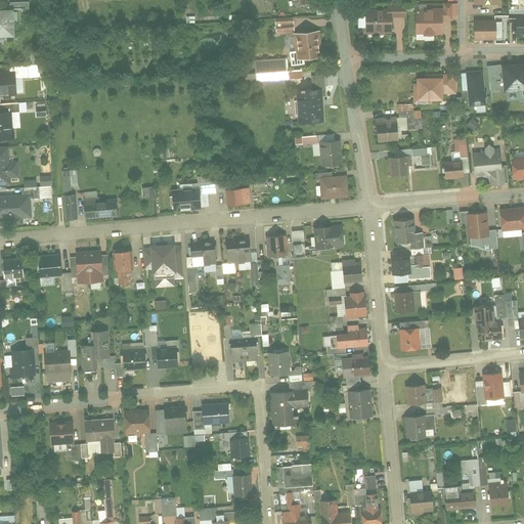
[(390,36),(391,19),(406,19),(406,4),(387,4),(386,14),(364,14),(364,36),(373,36),(373,37),(382,38),(382,36),(390,36)]
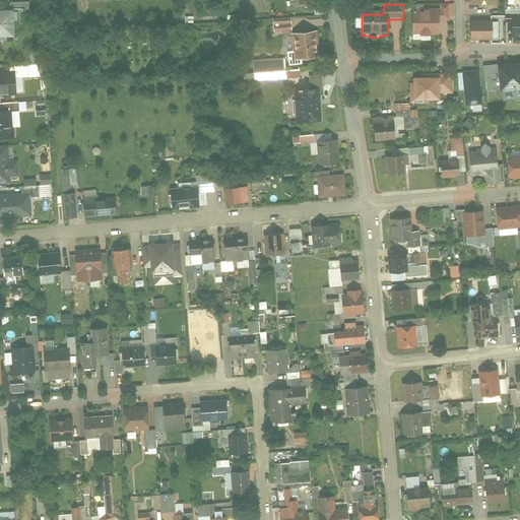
[(11,5),(0,5),(0,33),(11,33),(11,5)]
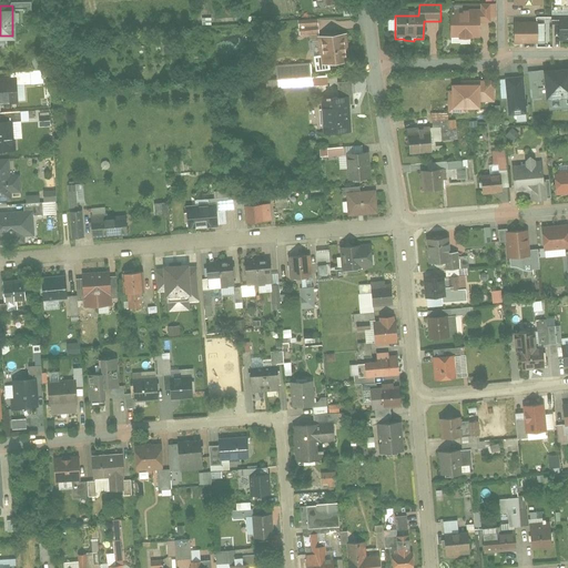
[(449,10),(449,36),(459,36),(459,39),(468,39),(469,36),(478,36),(478,11),(449,10)]
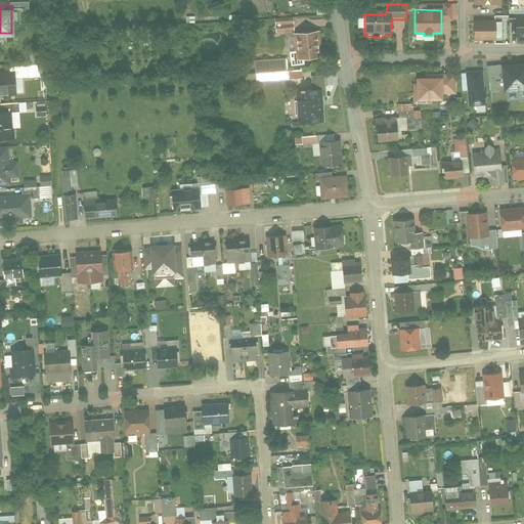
[(523,17),(515,17),(515,39),(523,39),(523,17)]
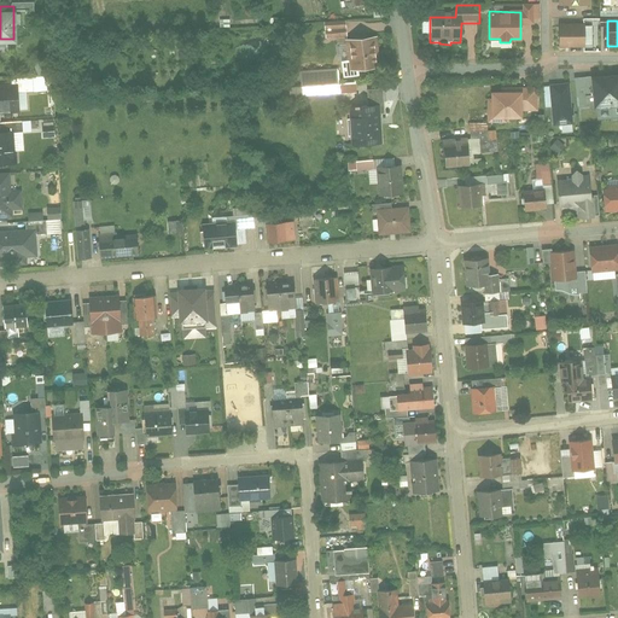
[(327,24),(327,38),(349,36),(349,23),(327,24)]
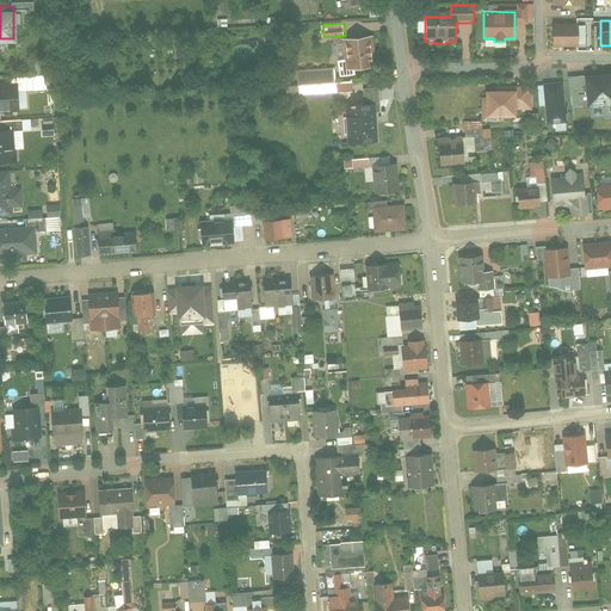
[(551,48),(578,48),(578,26),(551,26),(551,48)]
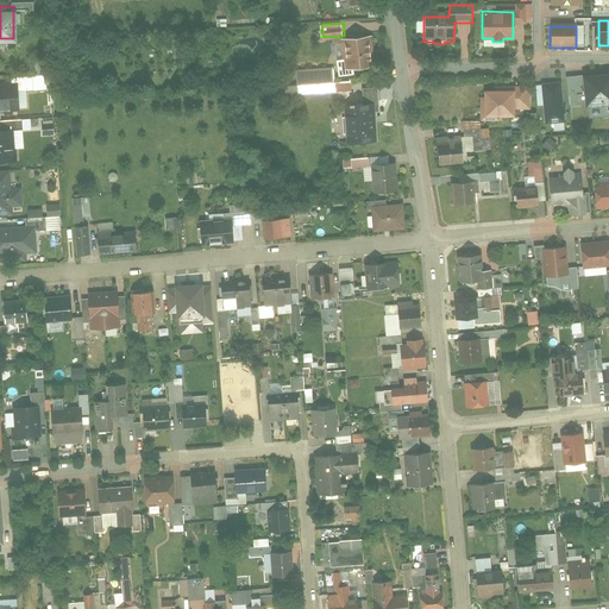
[(374,37),(341,39),(345,74),(377,70),(374,37)]
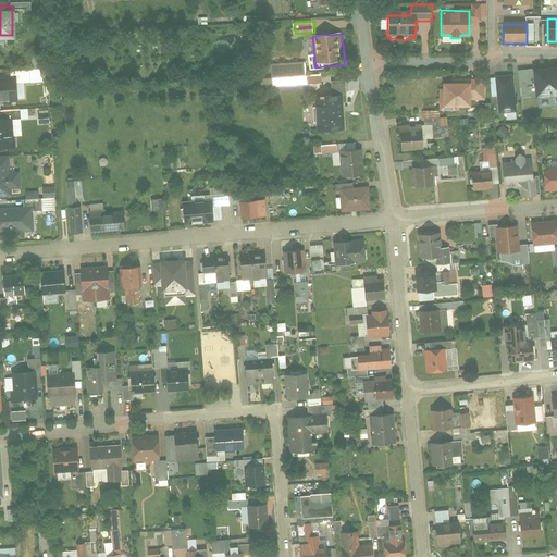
[(307,62),(273,63),(274,84),(308,82),(307,62)]
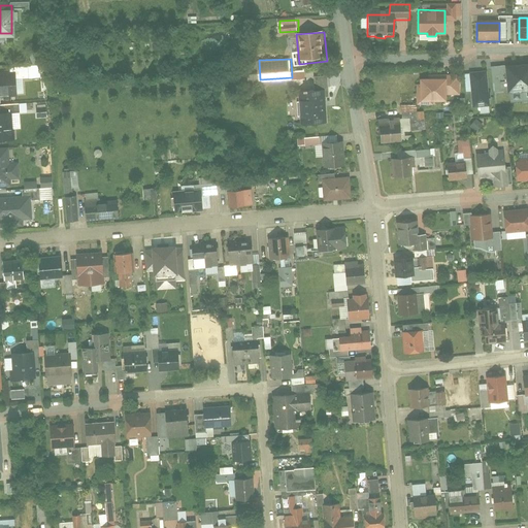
[(527,100),(527,59),(489,63),(492,90),(508,88),(510,102),(527,100)]
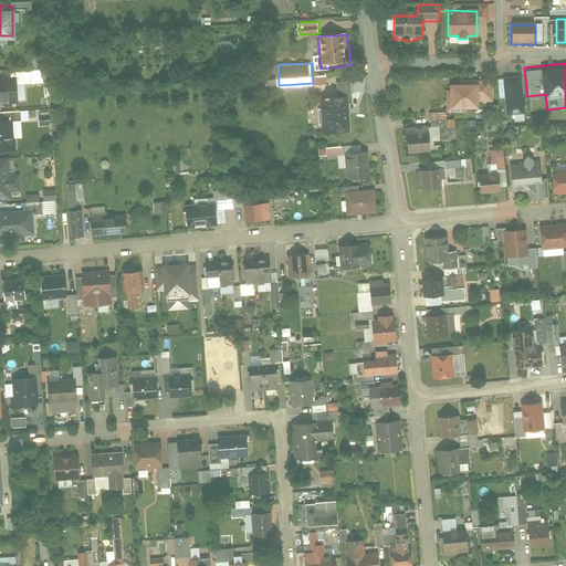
[(25,81),(33,81),(34,83),(44,83),(44,77),(43,77),(42,71),(25,72),(25,81)]
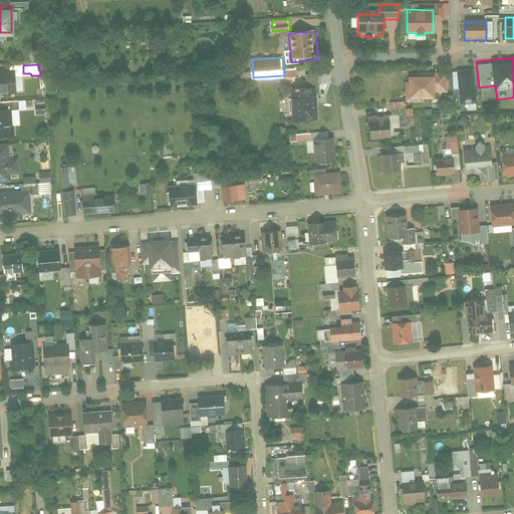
[(0,66),(0,93),(15,93),(13,71),(7,71),(6,67),(0,66)]
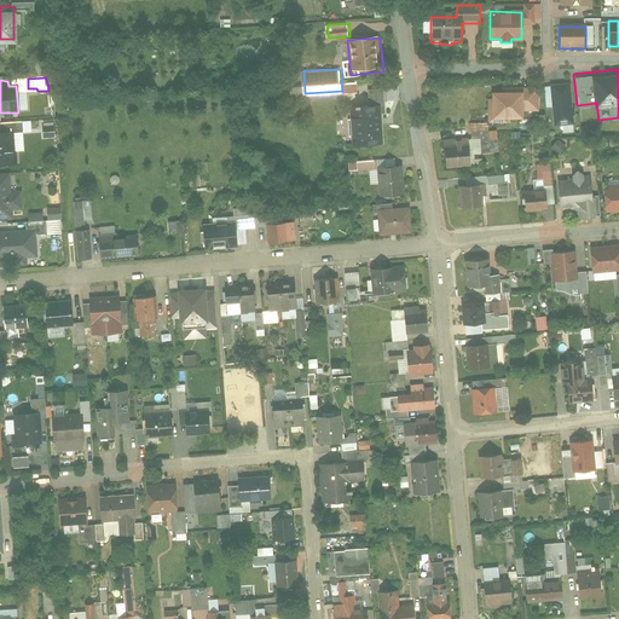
[(572,122),(568,82),(550,84),(553,123),(572,122)]
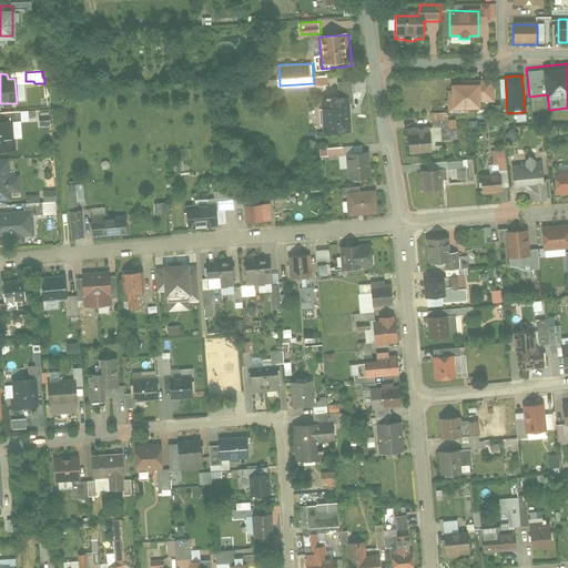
[(450,85),(450,101),(450,110),(480,110),(480,101),(495,101),(495,85),(450,85)]
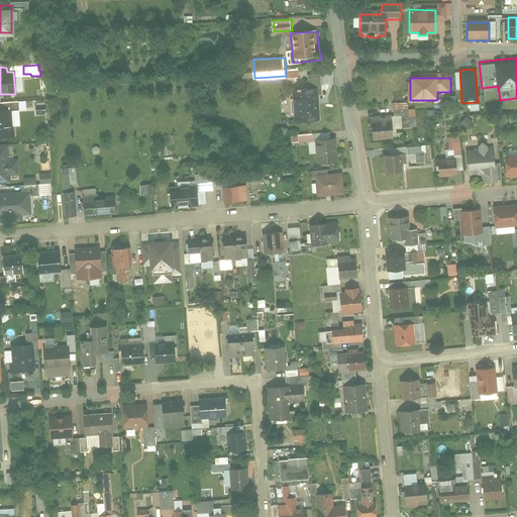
[(322,119),(320,91),(295,93),(297,121),(322,119)]
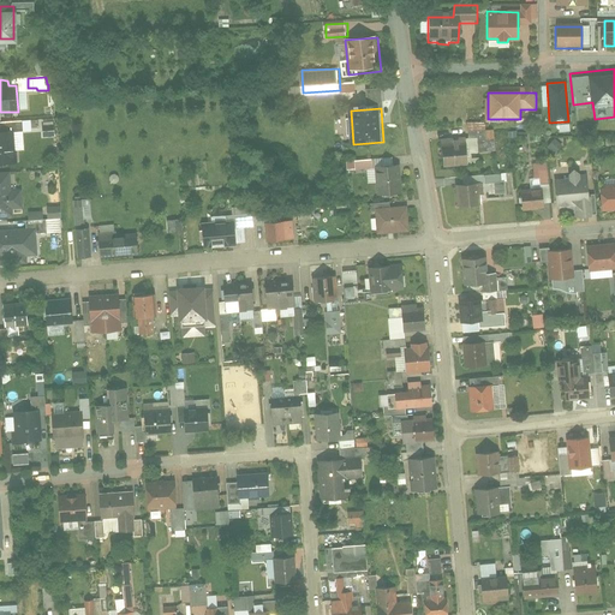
[(45,136),(55,136),(55,123),(45,123),(45,136)]
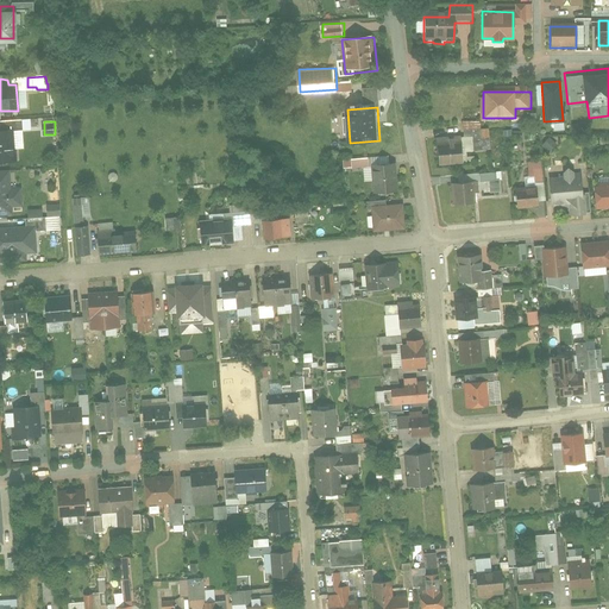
[(0,162),(17,162),(14,127),(0,127),(0,162)]
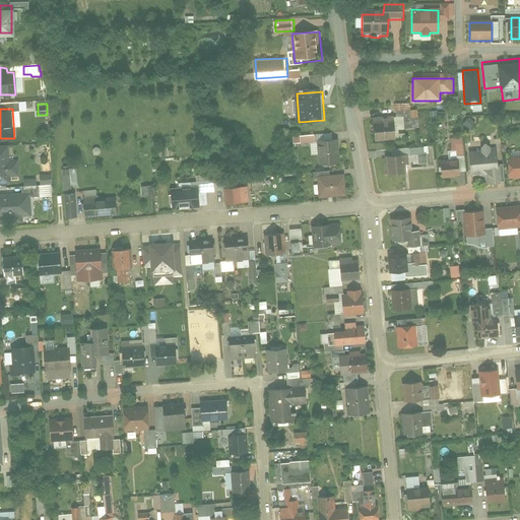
[(396,141),(394,119),(371,121),(373,143),(396,141)]
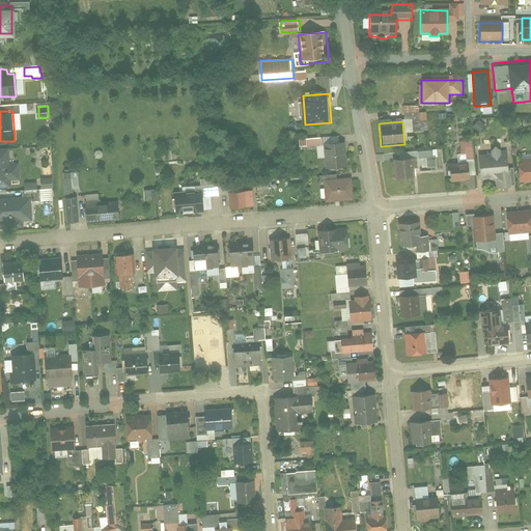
[(347,143),(325,145),(327,172),(350,170),(347,143)]
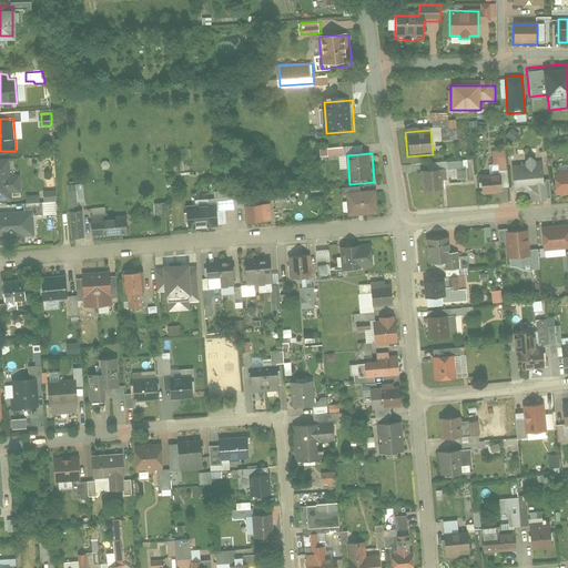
[(10,193),(20,192),(18,173),(10,174),(9,159),(0,159),(0,200),(10,200),(10,193)]
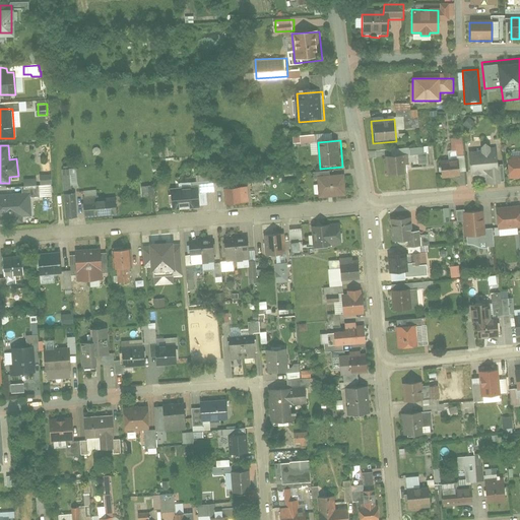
[(479,152),(468,152),(470,174),(484,173),(485,186),(499,185),(496,150),(490,151),(489,146),(479,147),(479,152)]
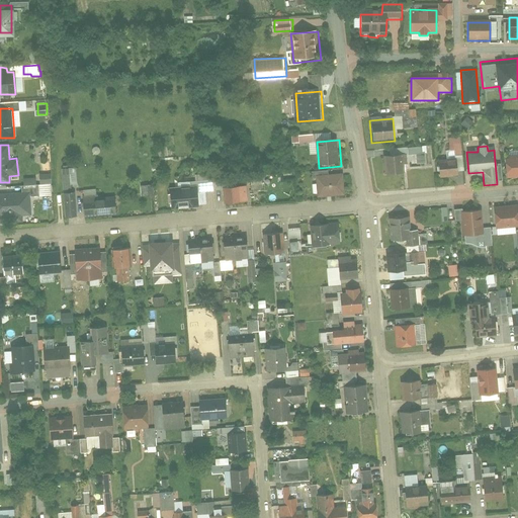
[(402,176),(401,156),(382,158),(384,178),(402,176)]
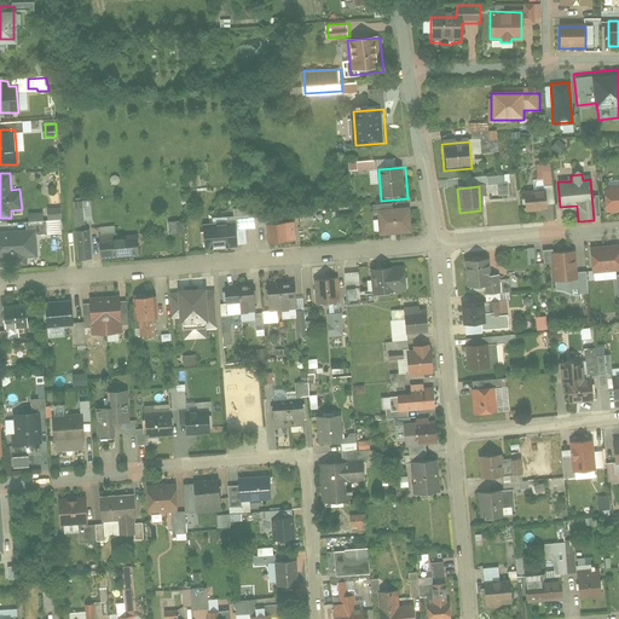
[(618,213),(618,186),(601,189),(603,214),(618,213)]
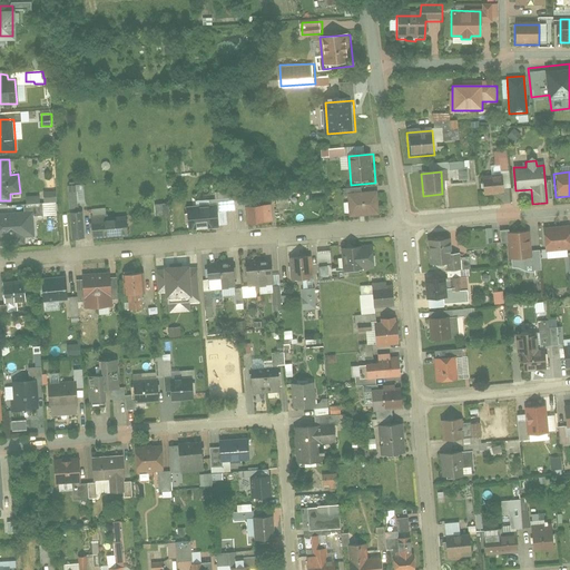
[(504,196),(502,176),(481,178),(483,197),(504,196)]
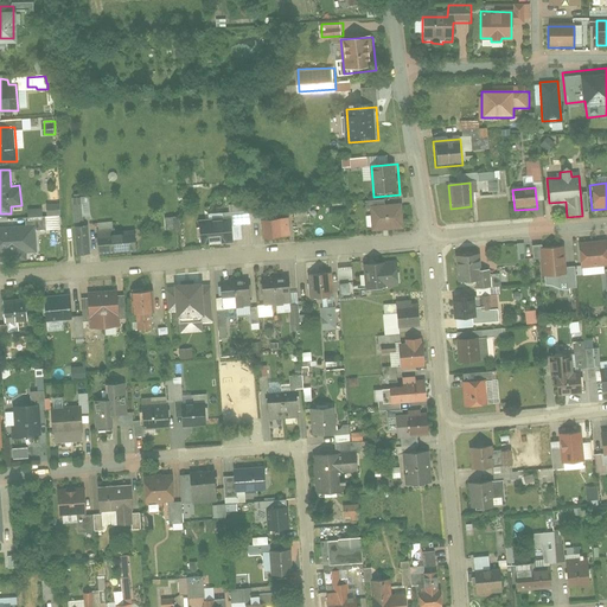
[(74,197),(75,219),(91,218),(90,197),(74,197)]
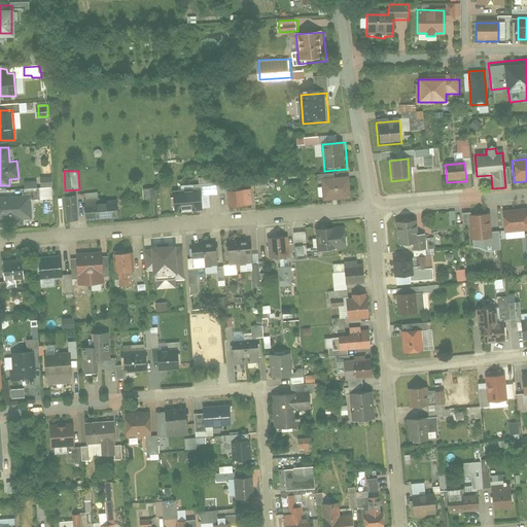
[(322,180),(324,203),(352,201),(350,178),(322,180)]
